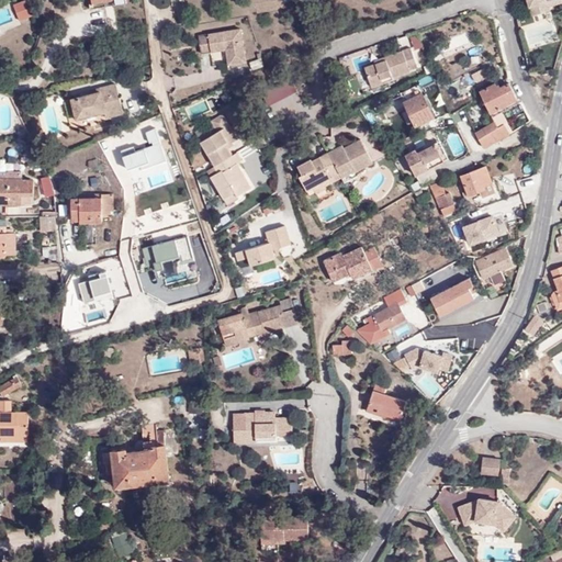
[(126,2),(125,0),(91,0),(92,9),(126,2)]
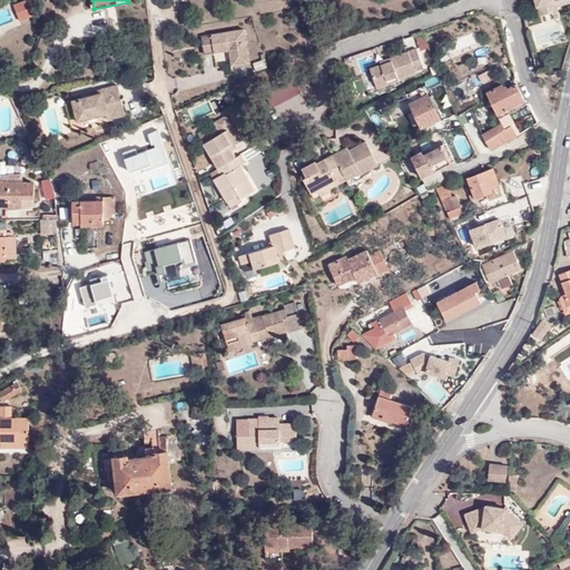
[(569,0),(534,0),(540,15),(553,10),(550,1),(552,0),(561,0),(562,3),(569,0)]
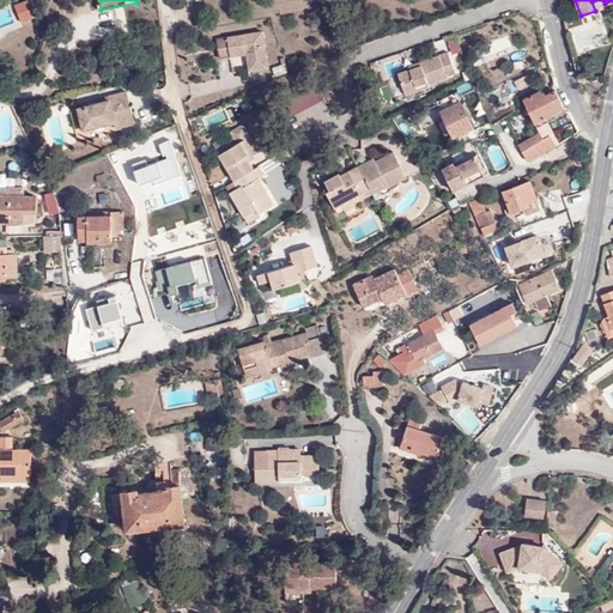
[(594,0),(592,1),(595,11),(600,10),(599,6),(605,4),(604,0),(594,0)]
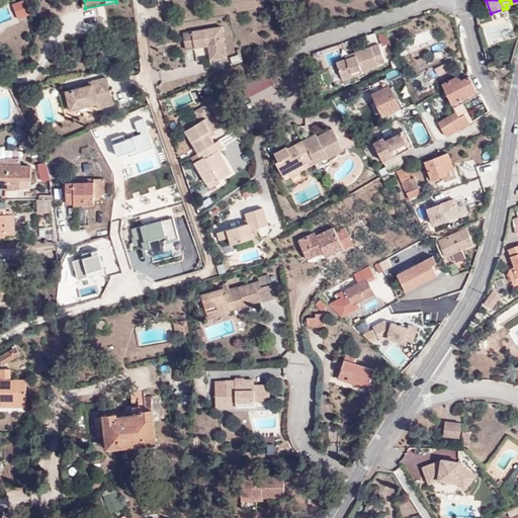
[(227,57),(222,27),(182,33),(185,49),(208,46),(211,59),(227,57)]
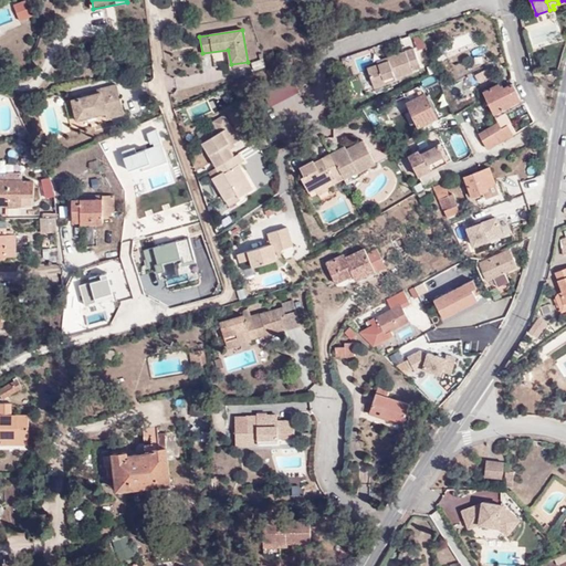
[(388,61),(377,64),(367,69),(374,87),(395,80),(395,77),(412,71),(411,70),(420,67),(413,48),(387,58),(388,61)]
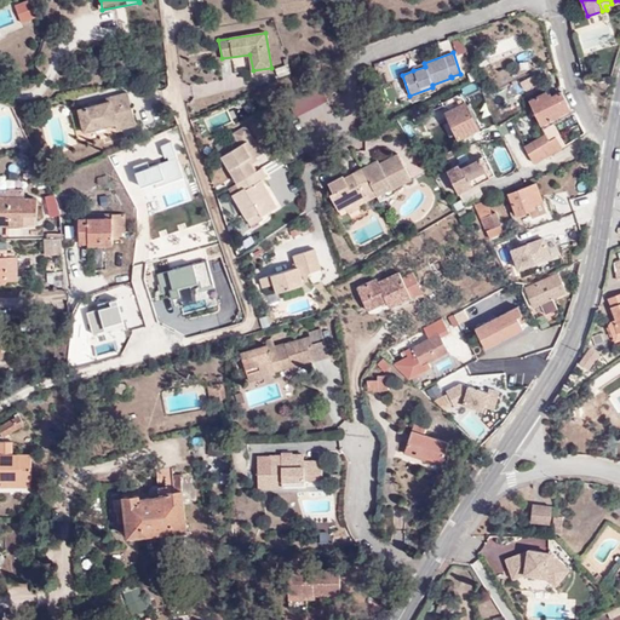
[(541,124),(570,108),(561,90),(550,96),(546,91),(529,99),(541,124)]
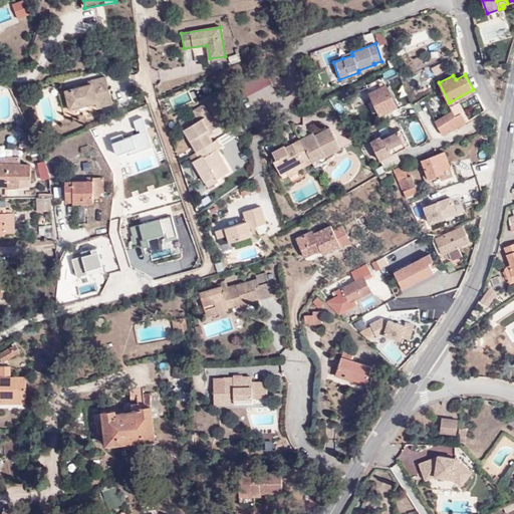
[(95,96),(110,93),(106,75),(90,79),(91,82),(81,84),(65,88),(69,106),(95,100),(96,100),(95,96)]
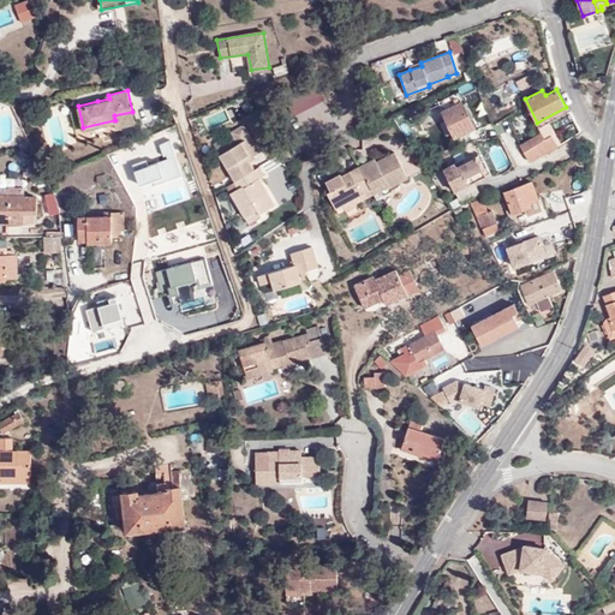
[(596,101),(598,93),(590,91),(587,100),(596,101)]
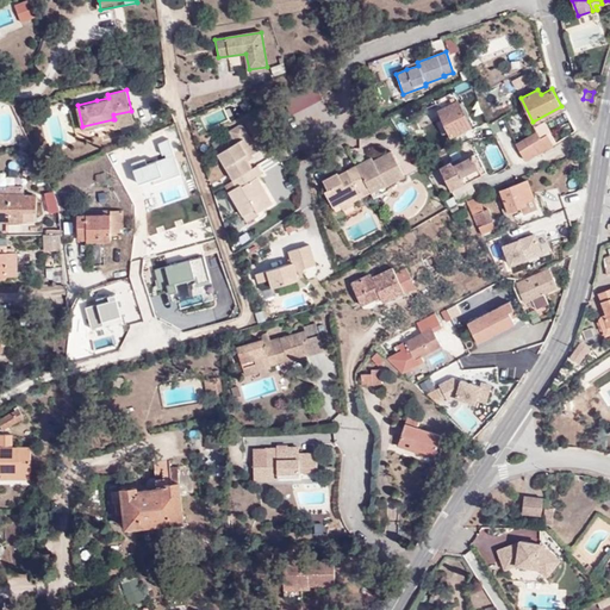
[(470,126),(455,93),(435,100),(452,135),(470,126)]
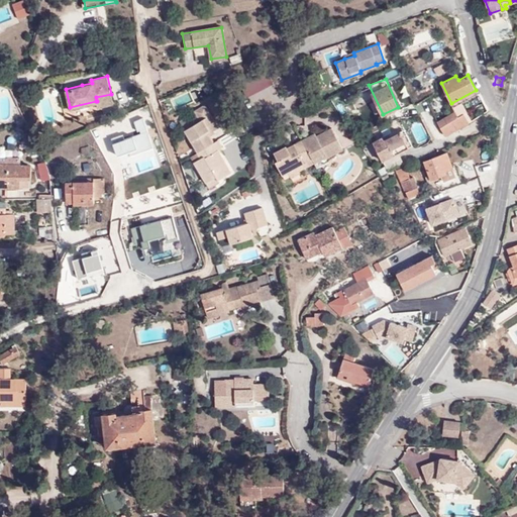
[(113,103),(111,94),(96,97),(97,101),(96,101),(97,106),(113,103)]
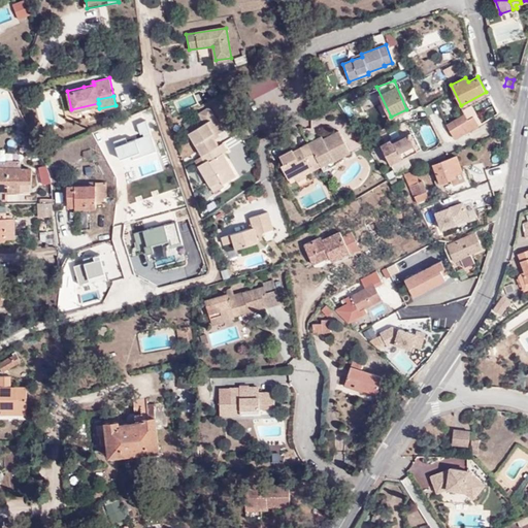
[(202,155),(218,145),(213,139),(212,136),(218,133),(223,130),(209,106),(199,112),(205,123),(189,132),(202,155)]
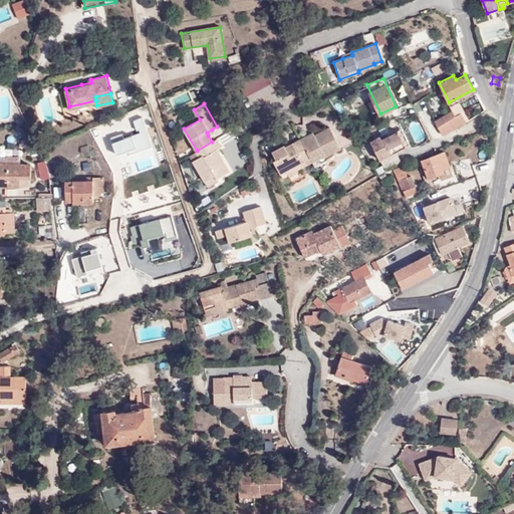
[(444,135),(465,119),(462,112),(456,116),(452,110),(436,120),(444,135)]
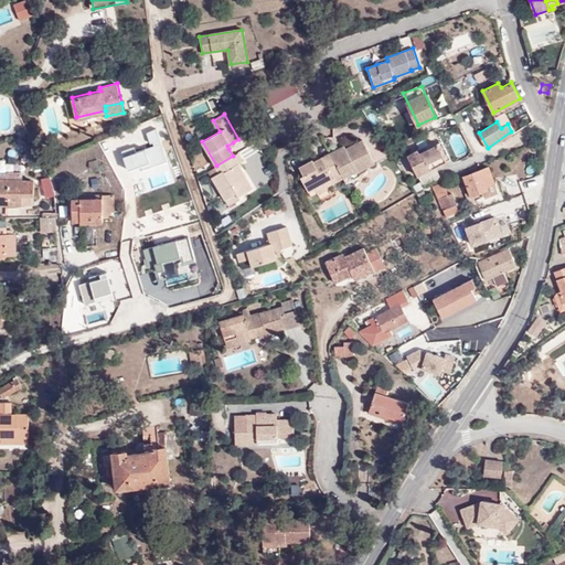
[(513,135),(511,131),(488,148),(488,149),(513,135)]
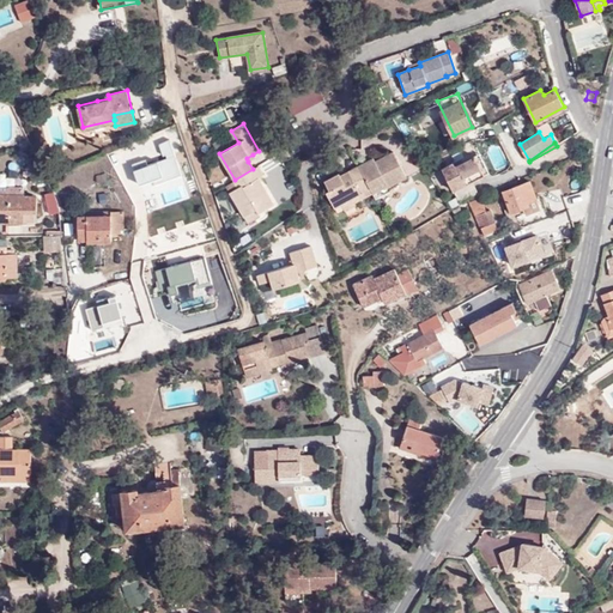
[(387,183),(388,187),(404,178),(398,167),(401,165),(394,151),(376,161),(371,163),(369,159),(359,164),(372,190),(387,183)]
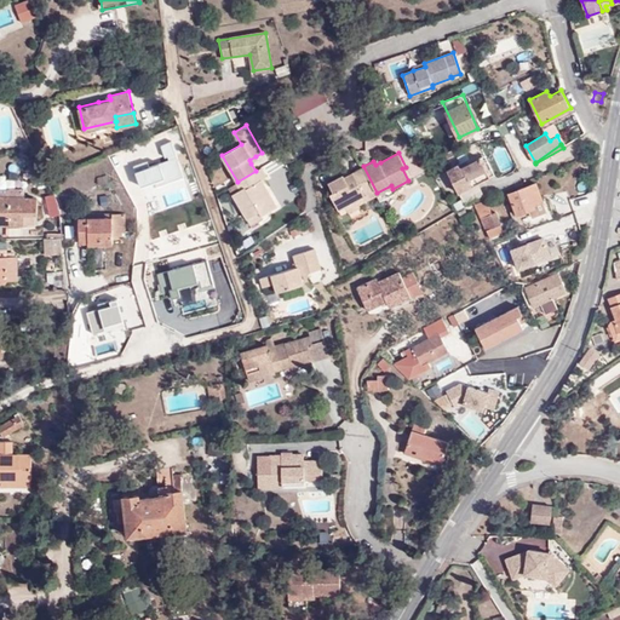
[(461,167),(459,164),(448,170),(459,191),(491,177),(481,156),(469,164),(461,167)]
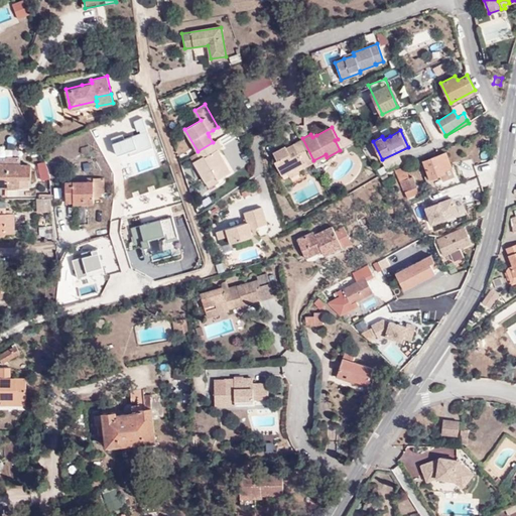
[(297,169),(313,160),(302,138),(290,145),(292,148),(288,150),(286,147),(285,145),(273,151),(277,158),(274,160),(281,173),(287,170),(295,166),(297,169)]
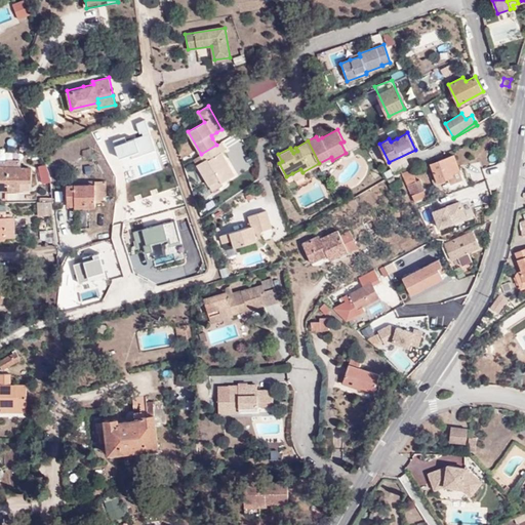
[(225,150),(220,142),(216,145),(201,154),(200,154),(203,160),(197,164),(212,190),(223,184),(220,182),(234,174),(228,163),(225,165),(221,161),(226,160),(220,152),(225,150)]
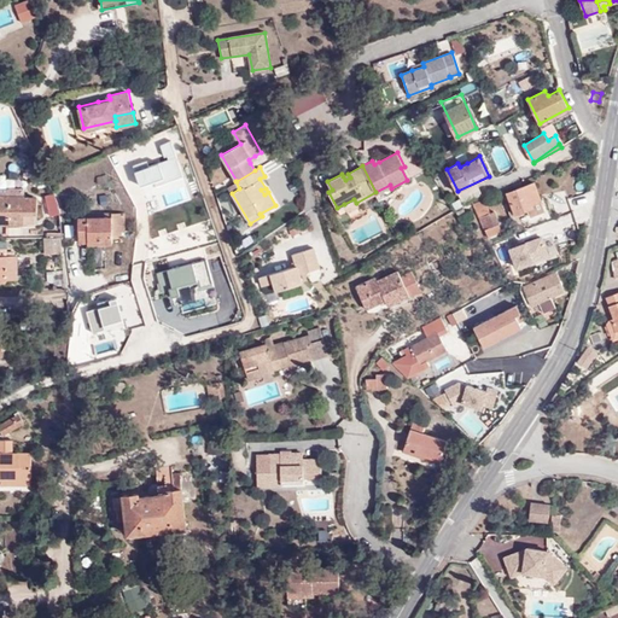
[(235,181),(228,186),(232,193),(239,188),(235,181)]
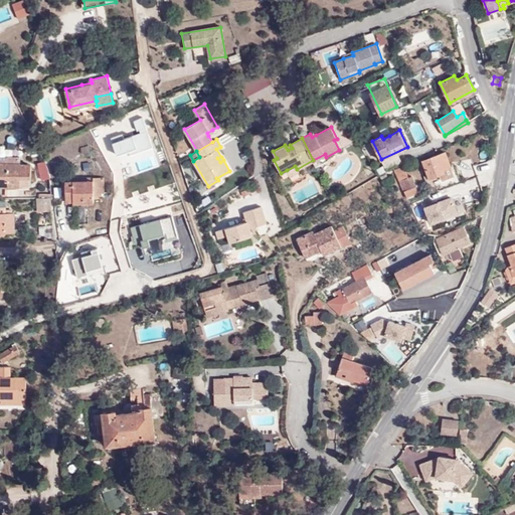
[(439,172),(452,167),(445,152),(422,160),(428,178),(440,175),(439,172)]
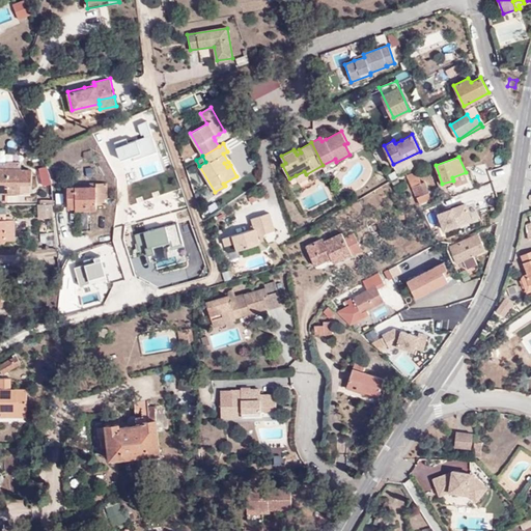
[(323,165),(326,172),(338,166),(336,162),(335,159),(323,165)]
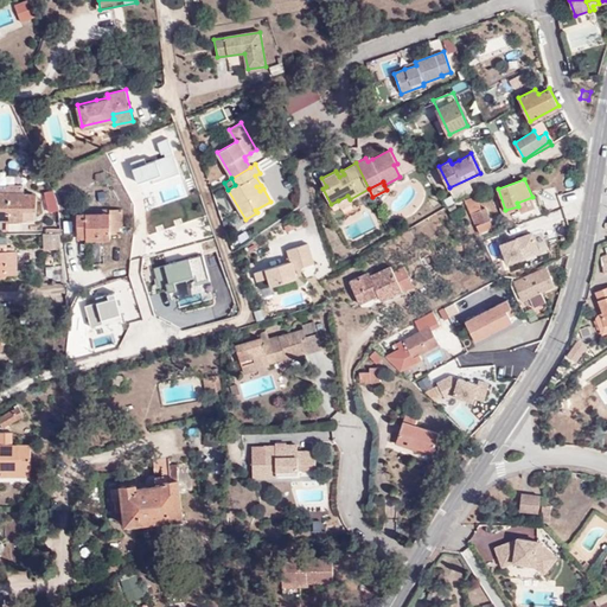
[(58,210),(53,190),(45,191),(50,212),(58,210)]
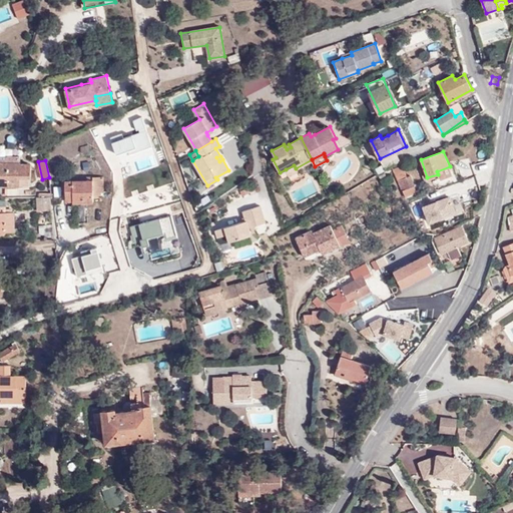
[(20,177),(28,177),(31,176),(31,163),(16,163),(16,162),(7,162),(0,161),(0,184),(21,185),(20,177)]
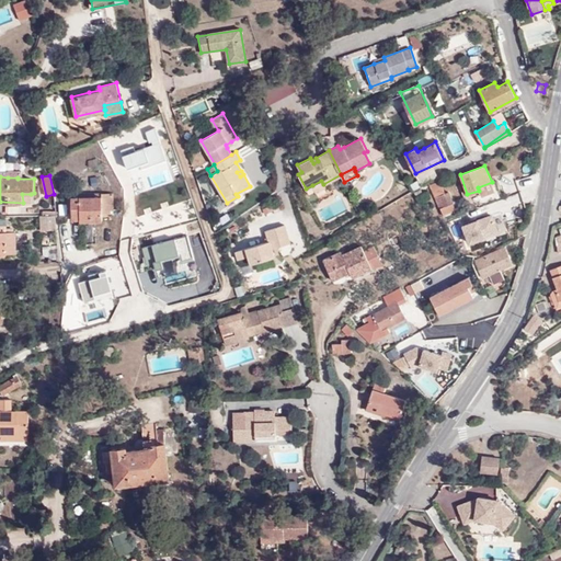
[(324,186),(323,184),(321,181),(312,185),(316,191),(324,186)]
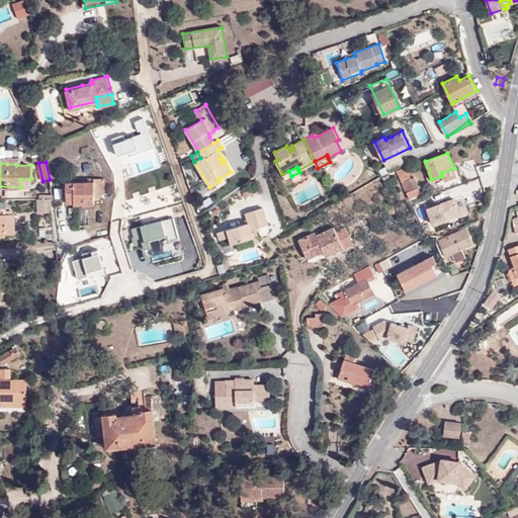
[(455,174),(454,168),(441,173),(442,176),(443,179),(455,174)]
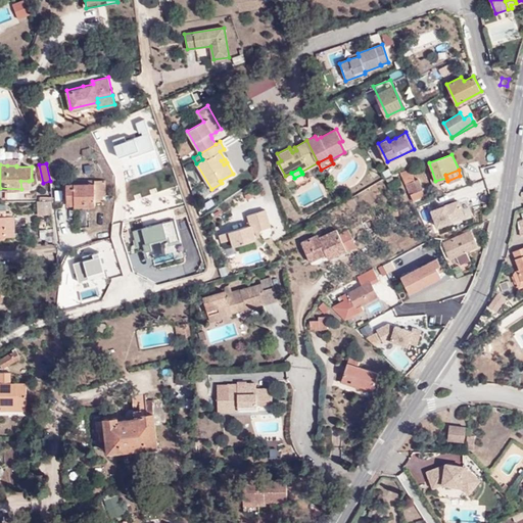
[(410,194),(423,189),(420,179),(416,180),(415,176),(405,180),(410,194)]
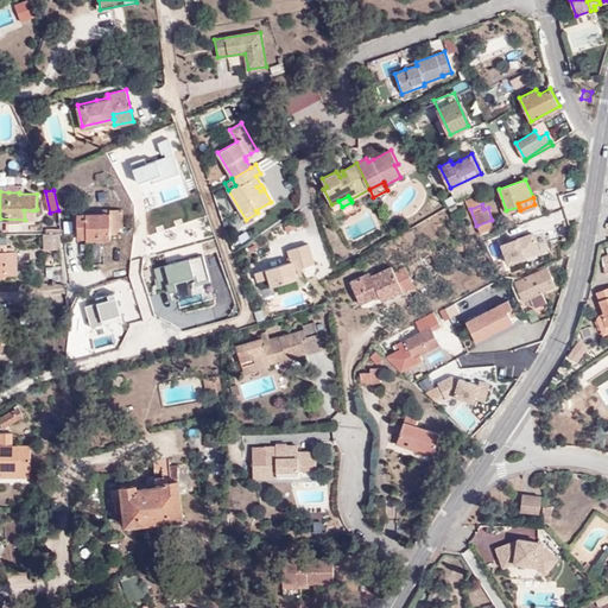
[(112,213),(112,230),(120,230),(120,227),(124,227),(124,209),(75,209),(75,221),(78,222),(78,214),(112,213)]
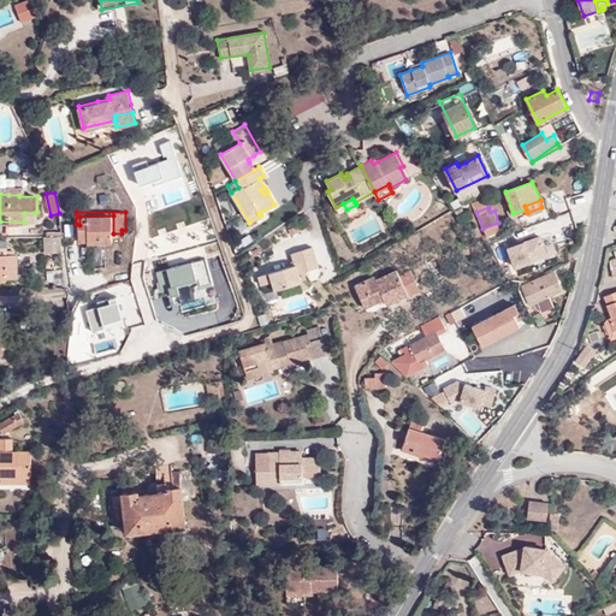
[(35,223),(34,213),(24,213),(25,223),(35,223)]
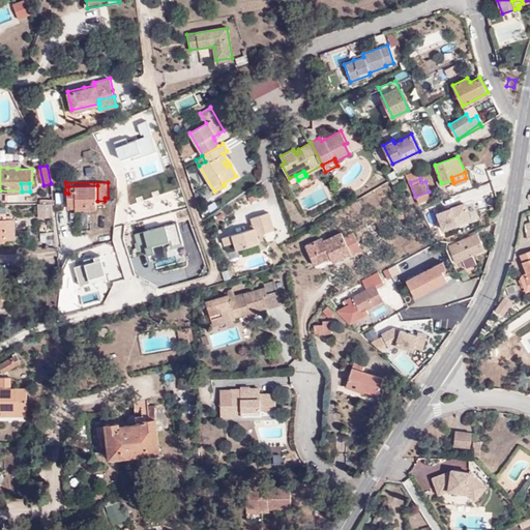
[(97,207),(97,201),(97,185),(68,186),(68,194),(68,205),(77,205),(77,207),(97,207)]
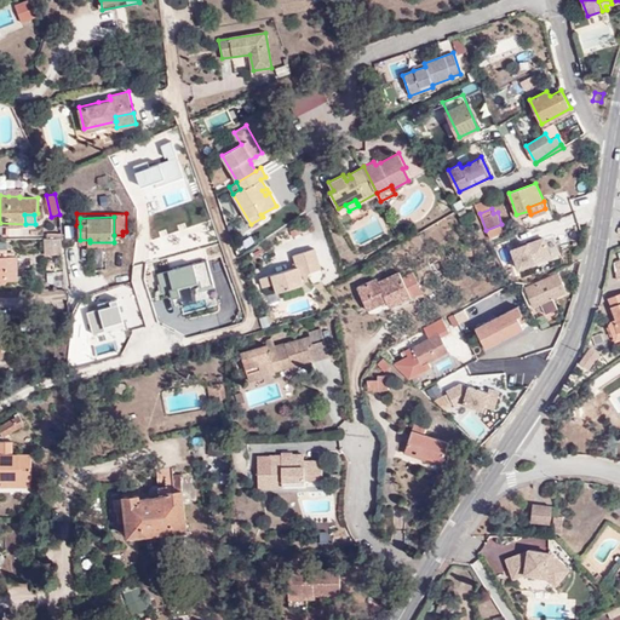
[(544,236),(509,248),(517,271),(552,259),(544,236)]
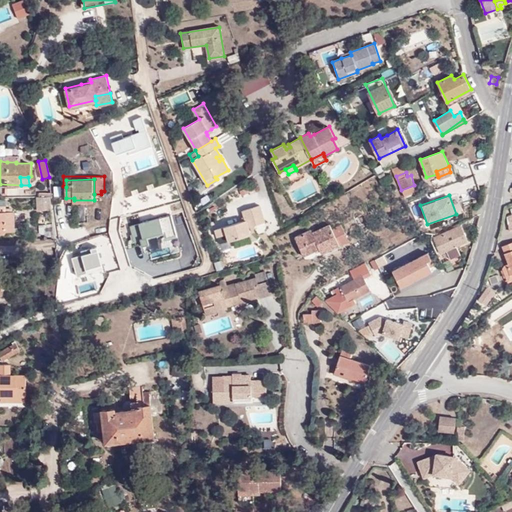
[(50,196),(37,196),(38,209),(52,210),(50,196)]
